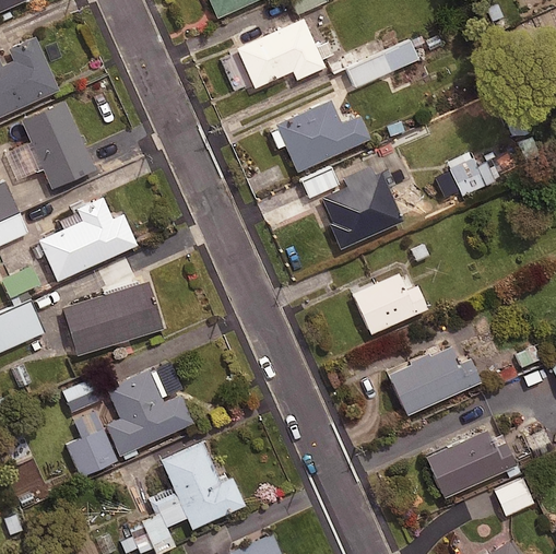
[(0,0),(0,11),(26,0),(0,0)]
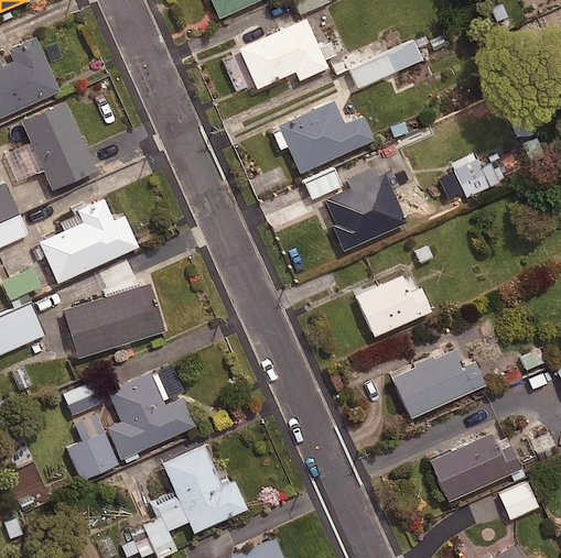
[(213,0),(222,17),(257,0),(213,0)]
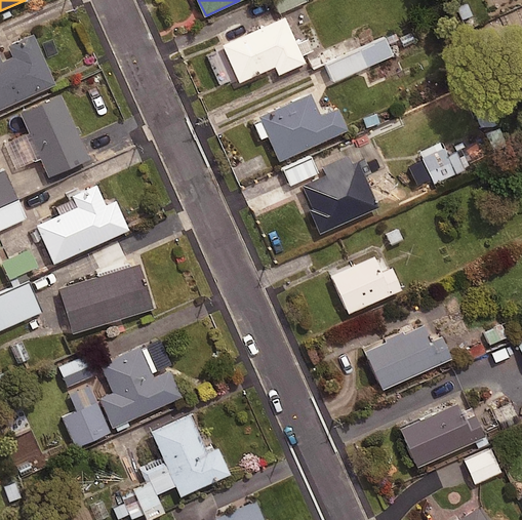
[(315,0),(273,0),(279,14),(315,0)]
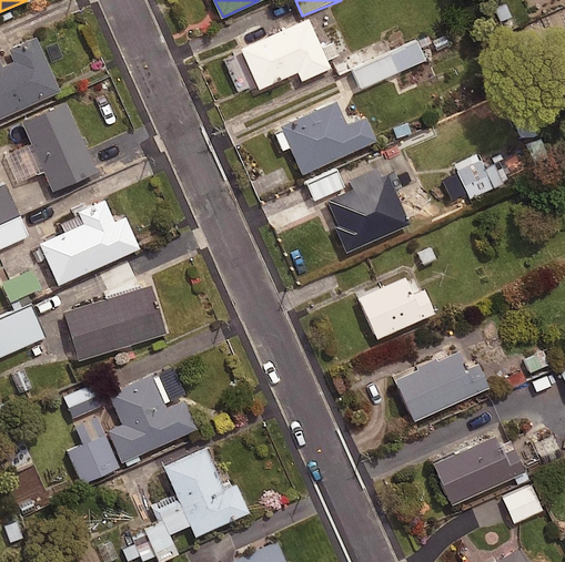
[(306,21),(243,51),(263,94),(326,64),(306,21)]
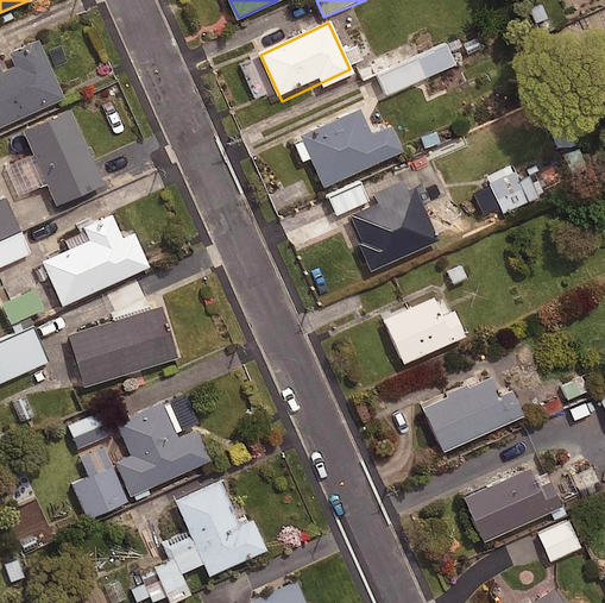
[(11,52),(16,64),(1,70),(0,67),(0,126),(63,98),(37,41),(11,52)]
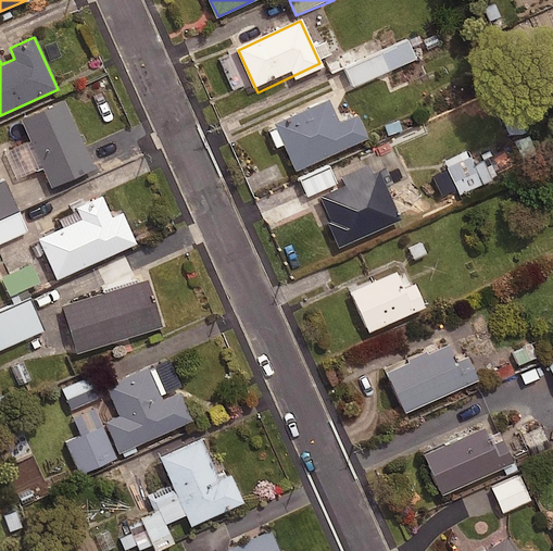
[(416,61),(410,44),(347,72),(354,88),(416,61)]
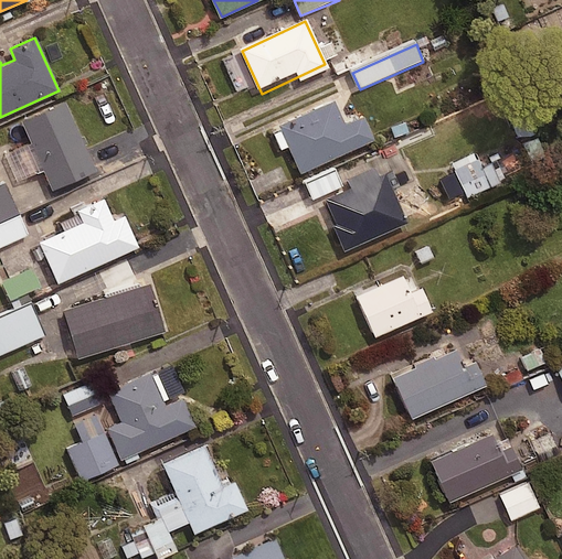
[(331,101),(281,126),(301,170),(371,138),(361,116),(342,125),(331,101)]
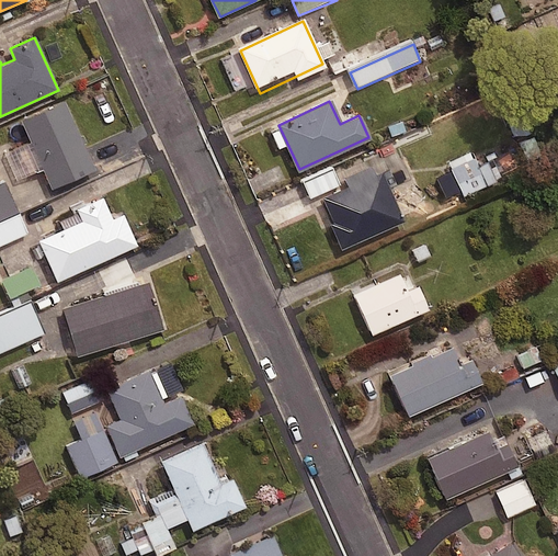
[(93,169),(64,102),(21,121),(52,189),(93,169)]
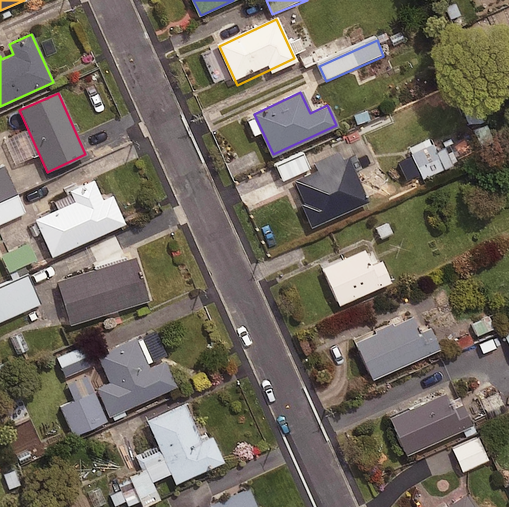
[(432,146),(413,155),(424,179),(443,170),(432,146)]
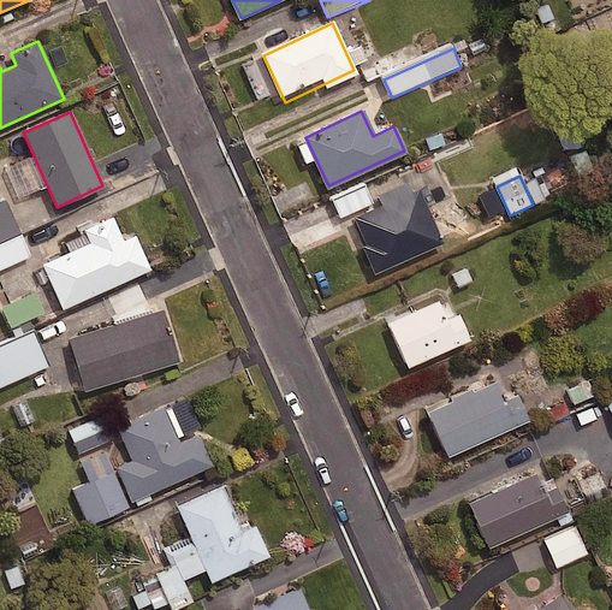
[(373,205),(366,187),(334,201),(342,219),(373,205)]
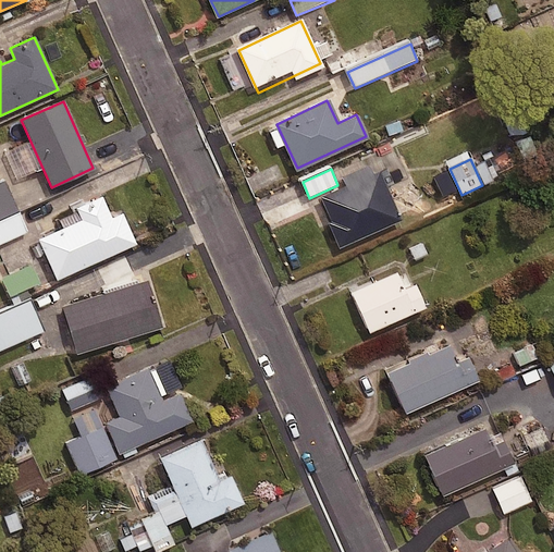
[(380,171),(321,196),(342,246),(401,221),(380,171)]
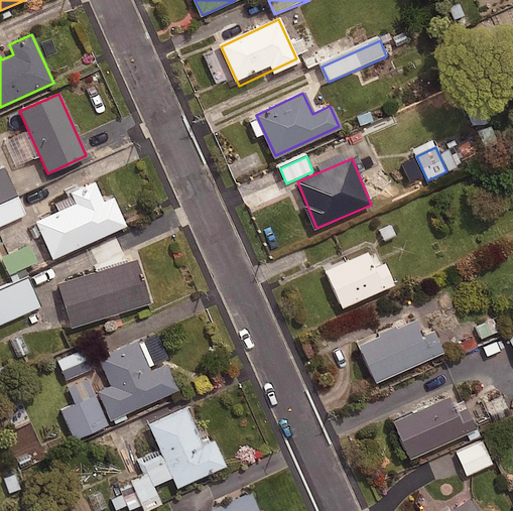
[(0,227),(25,217),(3,164),(0,165),(0,227)]
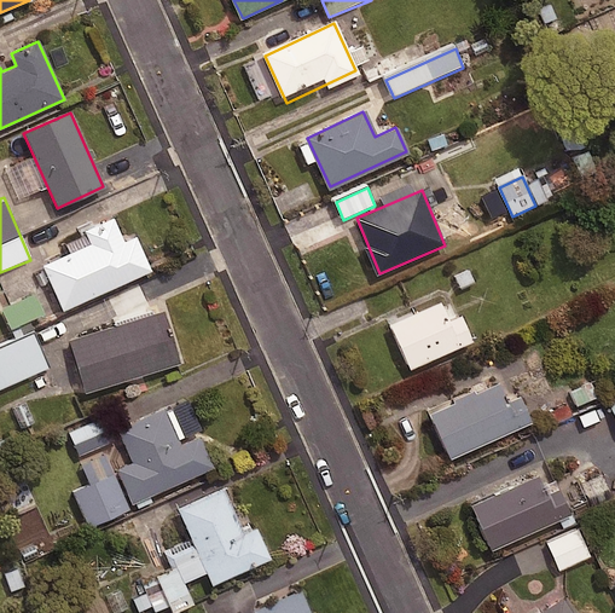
[(123,243),(114,221),(64,243),(69,254),(44,266),(63,311),(151,271),(137,237),(123,243)]
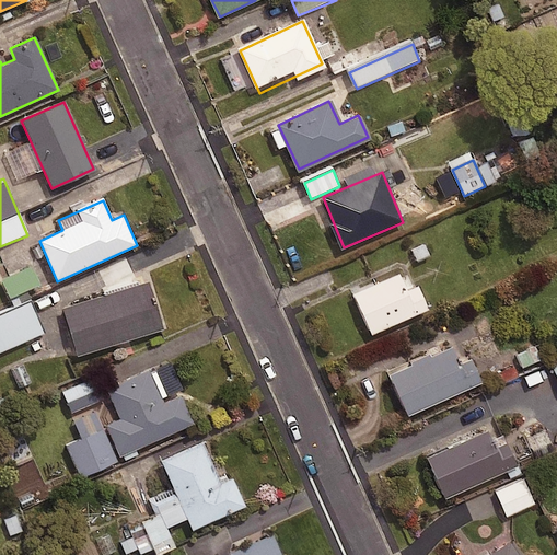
[(397,270),(352,292),(371,333),(427,308),(416,285),(406,289),(397,270)]
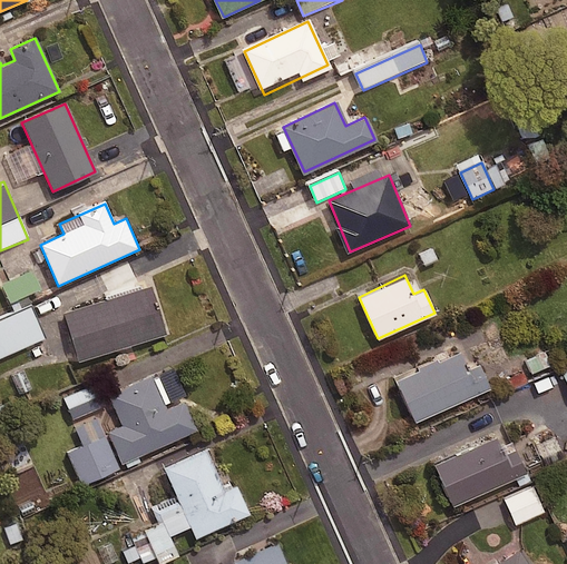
[(165,336),(150,288),(65,315),(79,363),(165,336)]
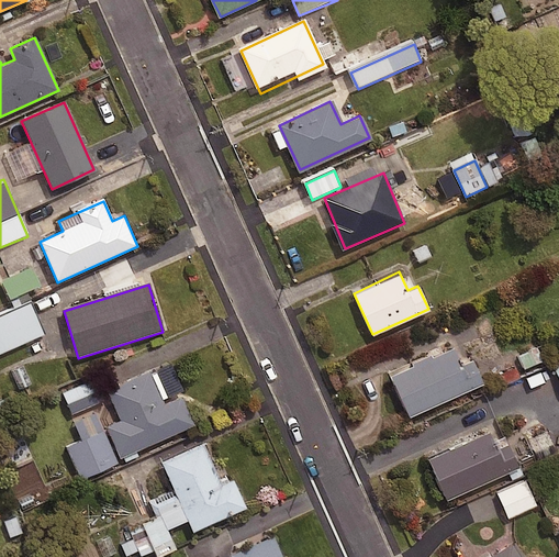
[(0,355),(44,336),(30,305),(0,318),(0,355)]
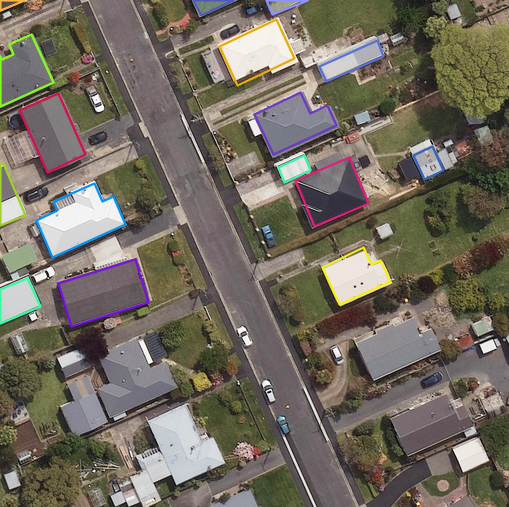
[(486,309),(448,326),(459,352),(479,343),(477,338),(495,330),(486,309)]
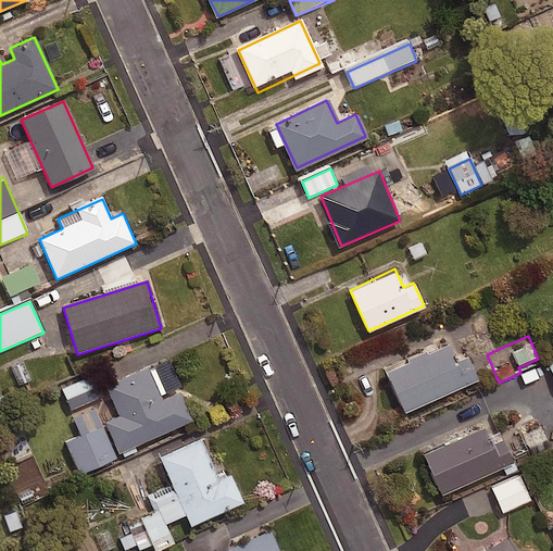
[(452,342),(385,373),(403,412),(469,382),(452,342)]
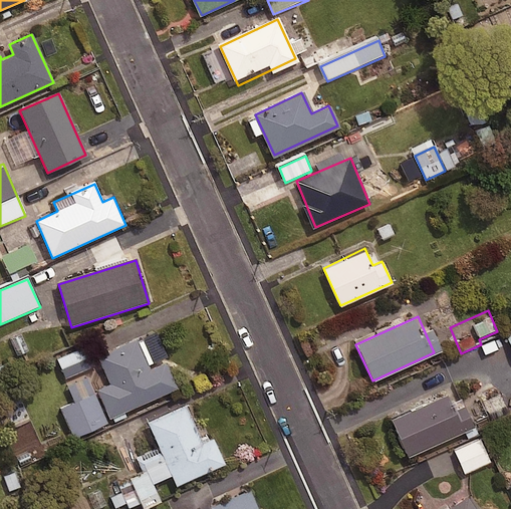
[(96,395),(106,420),(177,390),(166,363),(156,367),(145,341),(139,343),(138,340),(97,356),(111,389),(96,395)]
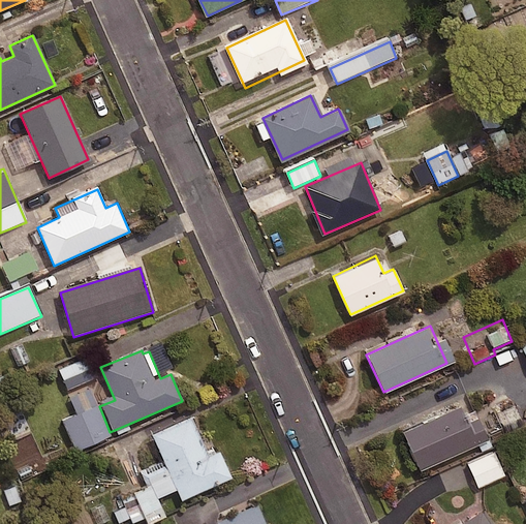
[(100,377),(92,358),(60,371),(67,391),(100,377)]
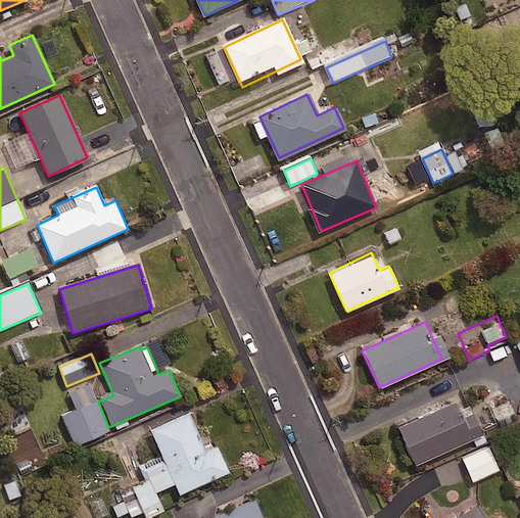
[(98,402),(91,383),(69,392),(77,411),(62,417),(75,446),(110,431),(108,427),(98,402)]
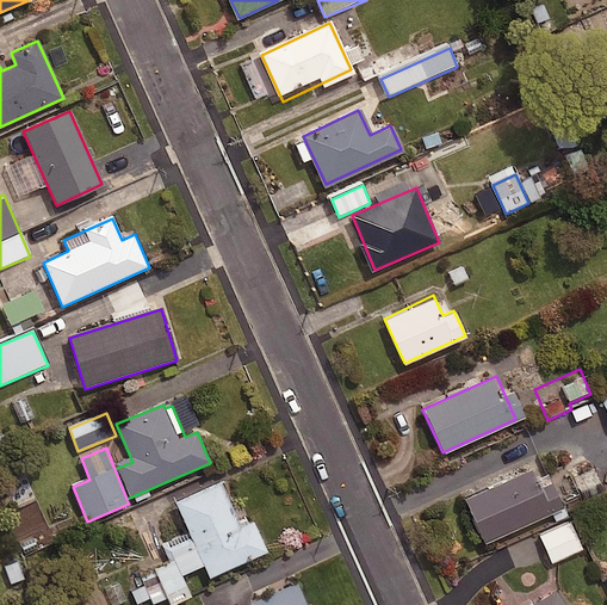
[(543,465),(463,501),(483,545),(563,510),(543,465)]
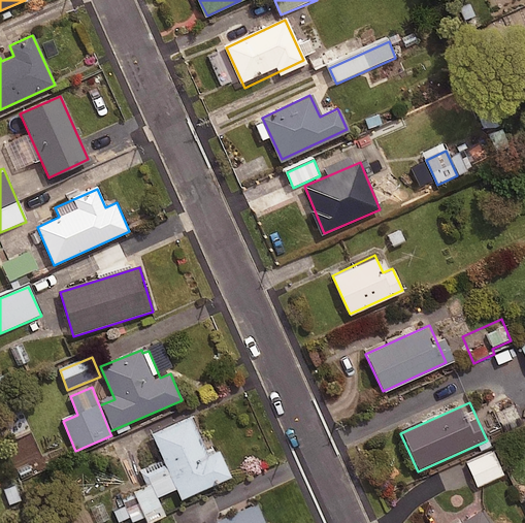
[(165,466),(176,490),(181,499),(230,478),(219,451),(207,456),(190,417),(152,434),(165,466)]
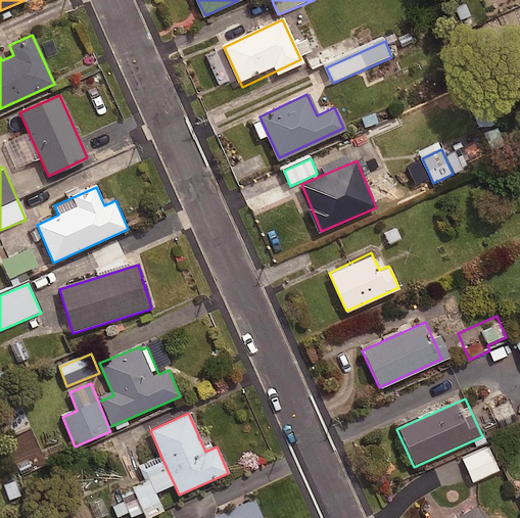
[(500,472),(489,449),(463,460),(473,483),(500,472)]
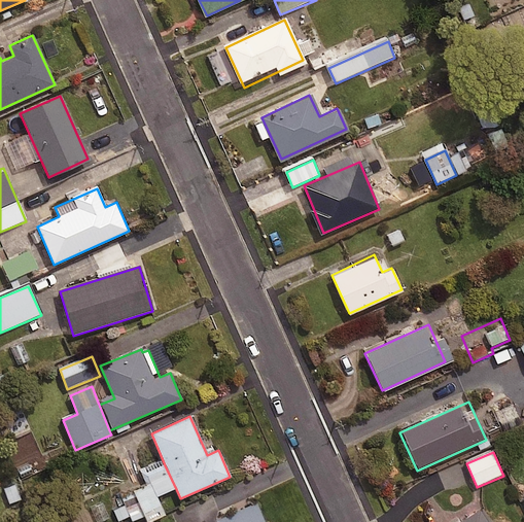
[(176,489),(165,465),(144,475),(149,487),(121,499),(125,508),(114,513),(118,521),(124,521),(130,518),(132,521),(137,521),(144,518),(146,521),(151,521),(165,515),(156,497),(176,489)]
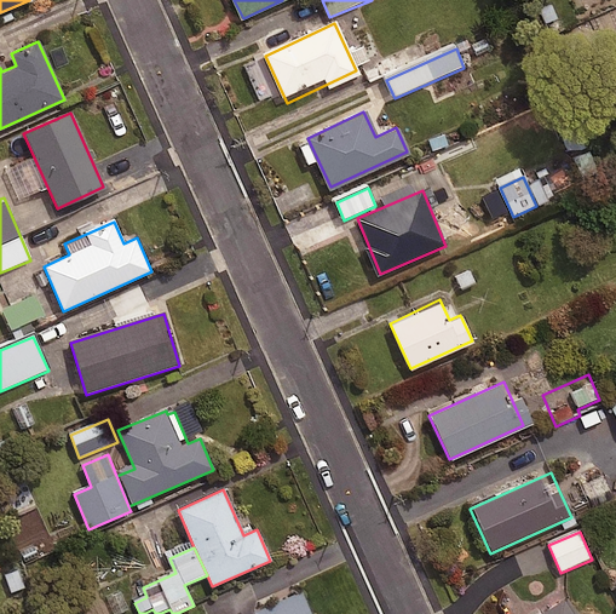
[(311,613),(301,591),(254,613),(311,613)]
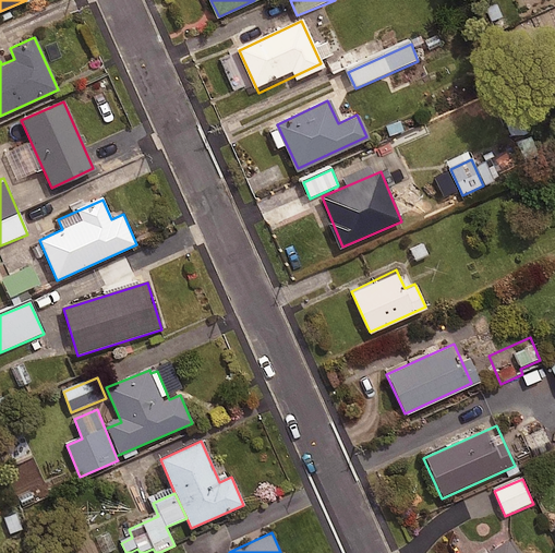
[(514,552),(507,543),(492,552),(514,552)]
